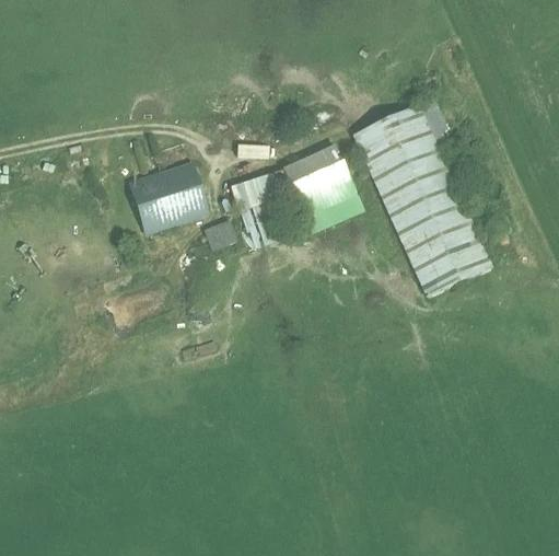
[(493,267),(435,138),(447,132),(432,97),(419,103),(352,134),(426,294),(493,267)]
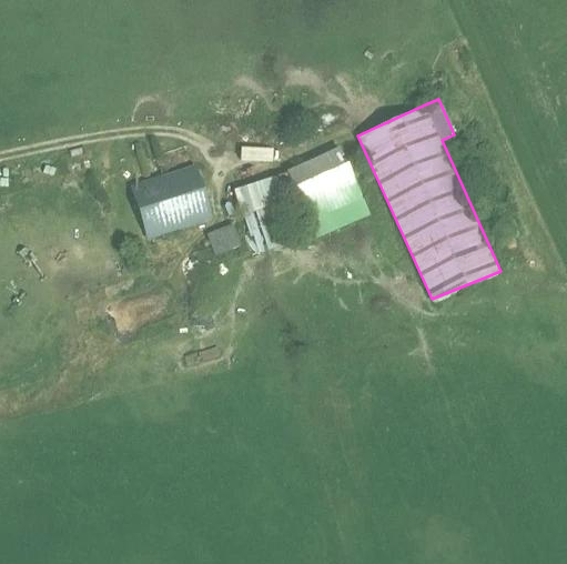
[(343,142),(353,161),(362,155),(353,138),(343,142)]
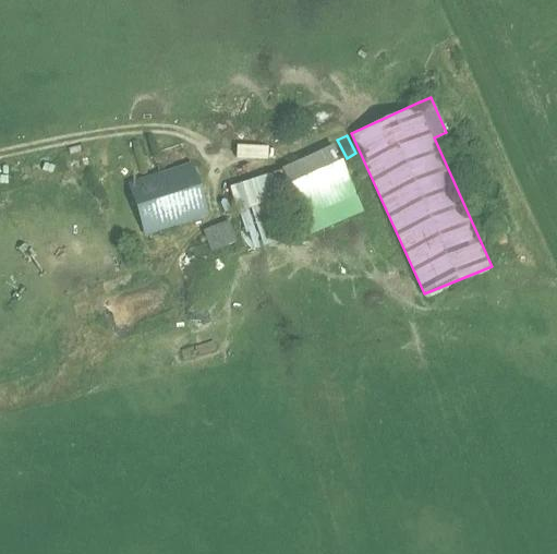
[(250,245),(286,233),(279,214),(300,207),(312,232),(364,208),(334,143),(281,167),(282,168),(230,185),(250,245)]
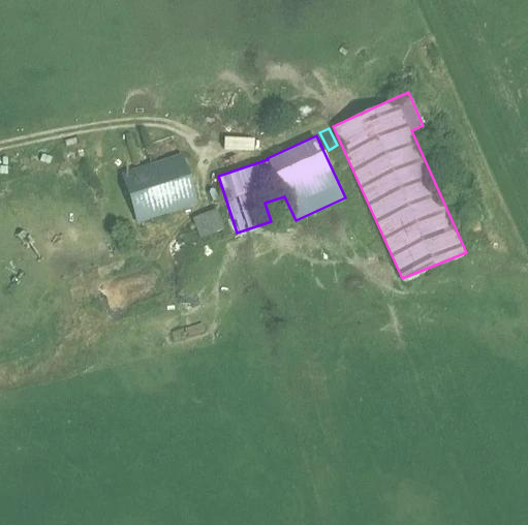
[(219,147),(221,158),(256,151),(253,140),(219,147)]
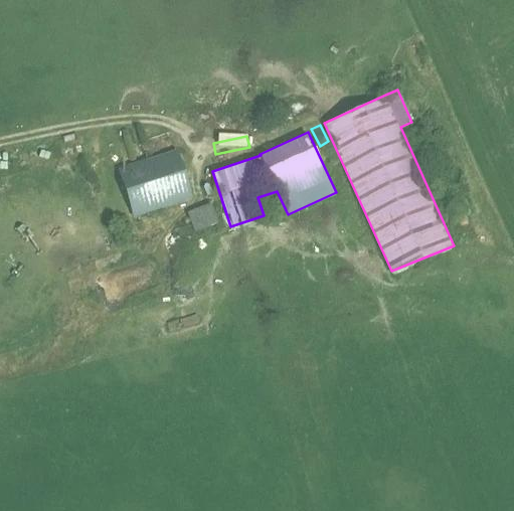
[(178,149),(120,168),(135,214),(192,196),(178,149)]
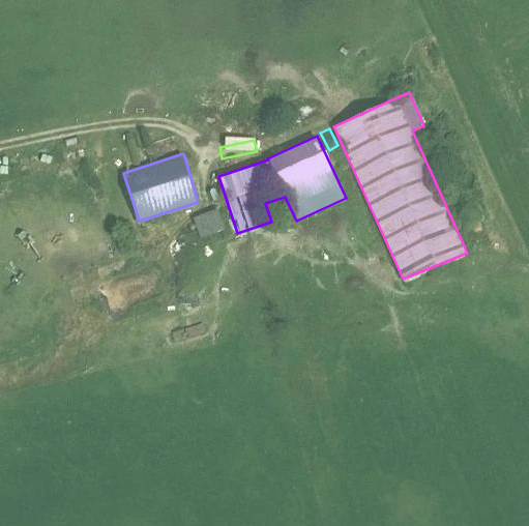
[(199,233),(224,224),(217,207),(194,215),(199,233)]
